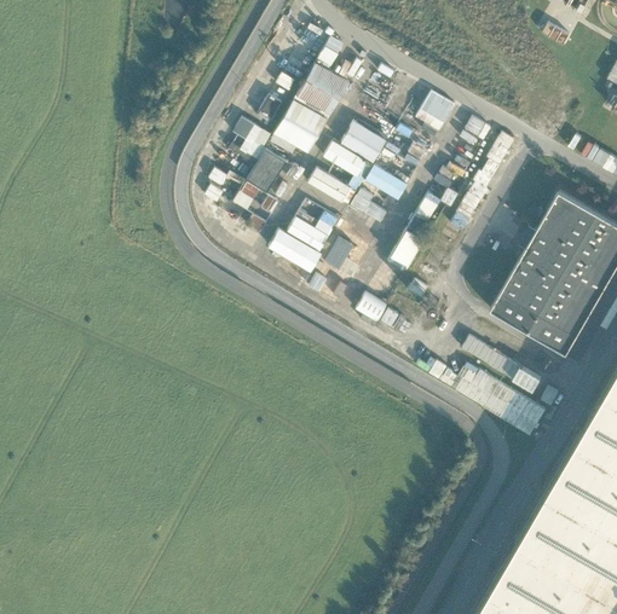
[(616,0),(607,0),(606,3),(605,10),(605,17),(609,23),(613,28),(616,29),(616,0)]
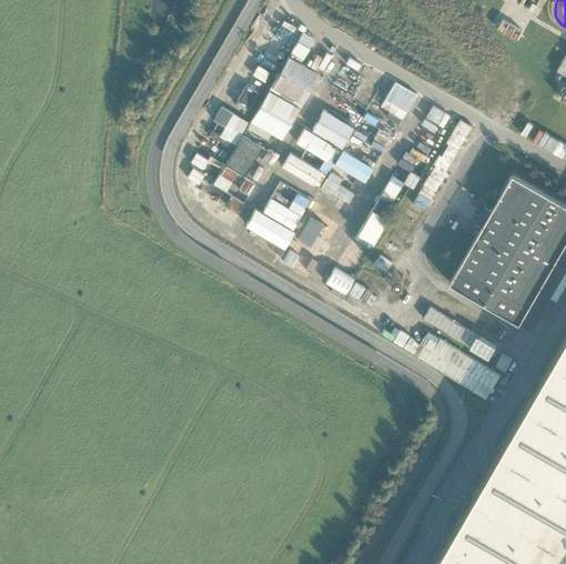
[(525,33),(504,20),(497,32),(518,44),(525,33)]
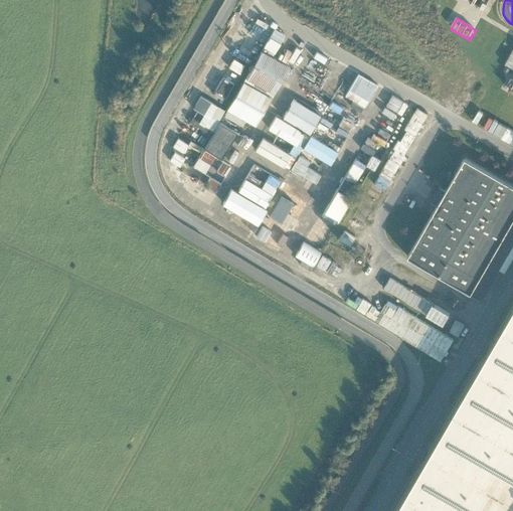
[(255,126),(272,95),(276,98),(292,67),(275,58),(287,35),(272,27),(225,117),(245,128),(248,122),(255,126)]
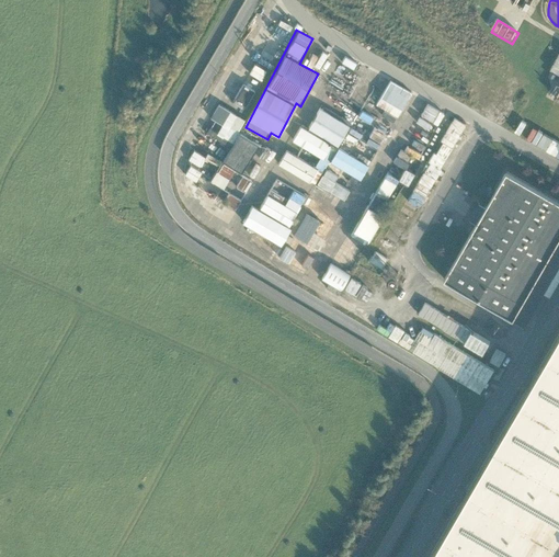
[(319,43),(312,56),(309,55),(304,65),(312,70),(326,47),(319,43)]
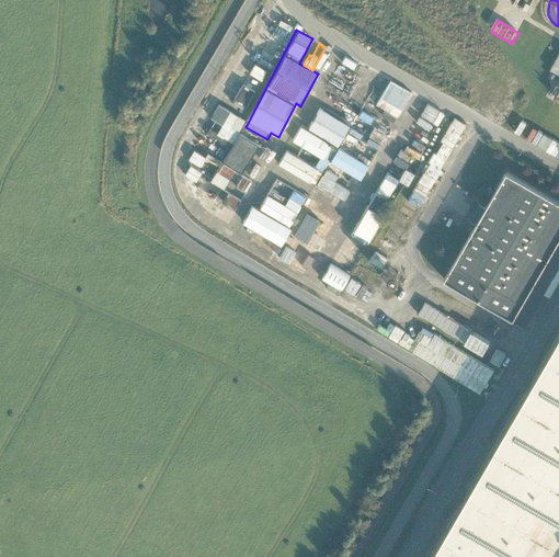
[(249,106),(267,71),(254,64),(236,100),(249,106)]
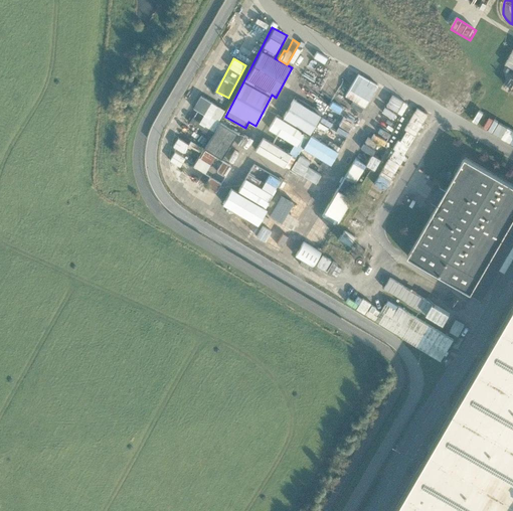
[(357,74),(346,99),(369,109),(379,86),(357,74)]
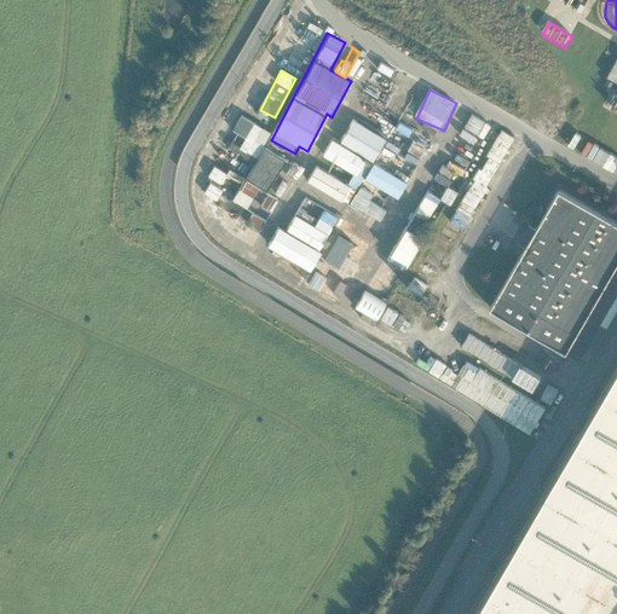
[(466,128),(486,140),(494,128),(473,116),(466,128)]
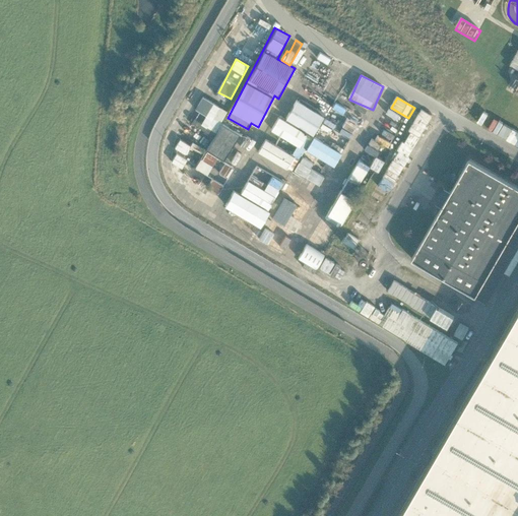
[(202,127),(218,133),(228,109),(201,100),(197,112),(206,115),(202,127)]
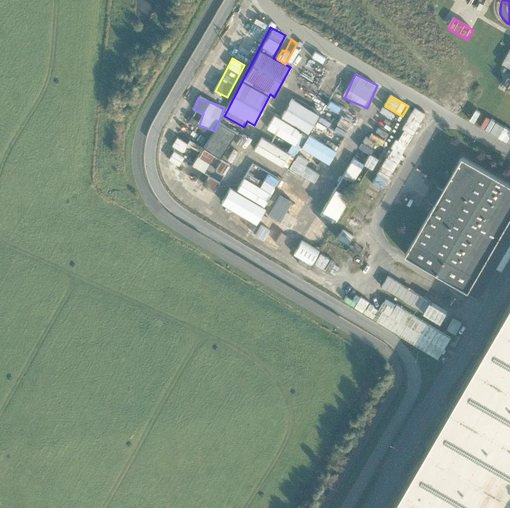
[(300,149),(332,164),(352,122),(343,118),(339,127),(344,130),(342,133),(322,124),(324,121),(319,118),(321,114),(290,99),(280,119),(273,115),(266,130),(292,142),(288,152),(260,138),(253,152),(290,169),(300,149)]
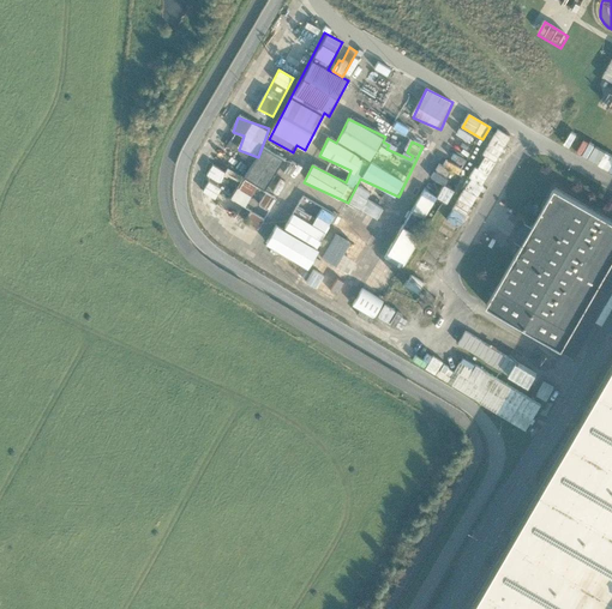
[(457,241),(511,137),(498,131),(443,234),(457,241)]
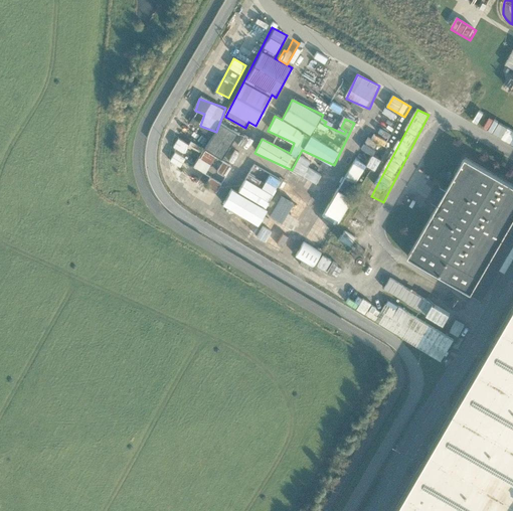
[(386,110),(378,122),(387,128),(394,116),(386,110)]
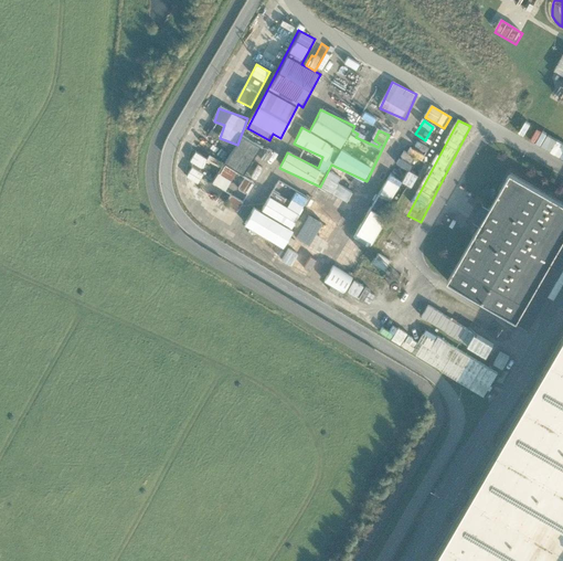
[(241,135),(221,172),(195,158),(190,168),(200,173),(192,189),(212,200),(209,205),(223,212),(226,205),(240,212),(245,202),(227,192),(238,171),(247,177),(264,147),(241,135)]
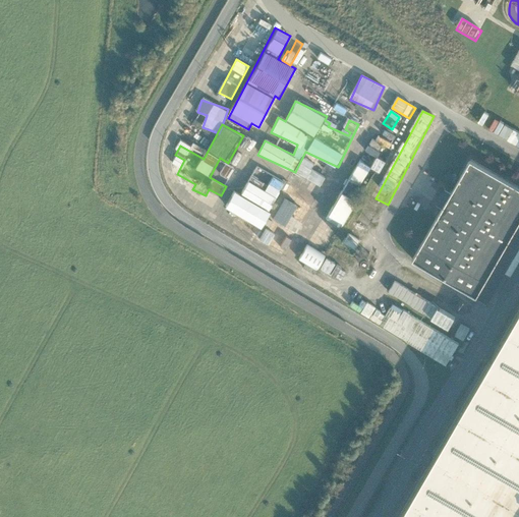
[(197,140),(207,147),(213,137),(203,131),(197,140)]
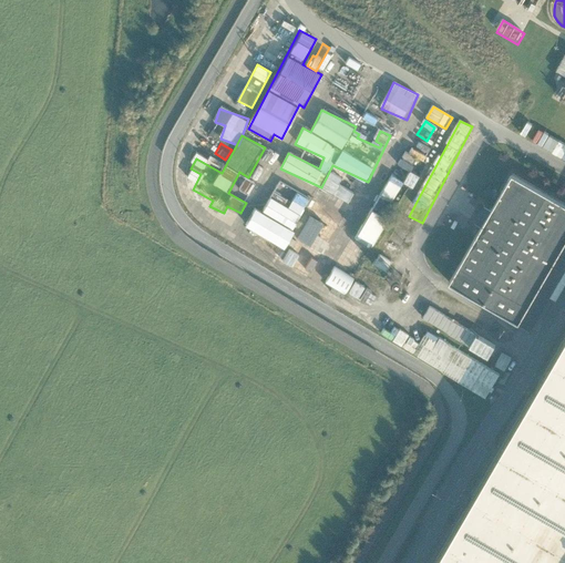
[(264,161),(269,164),(276,154),(270,151),(264,161)]
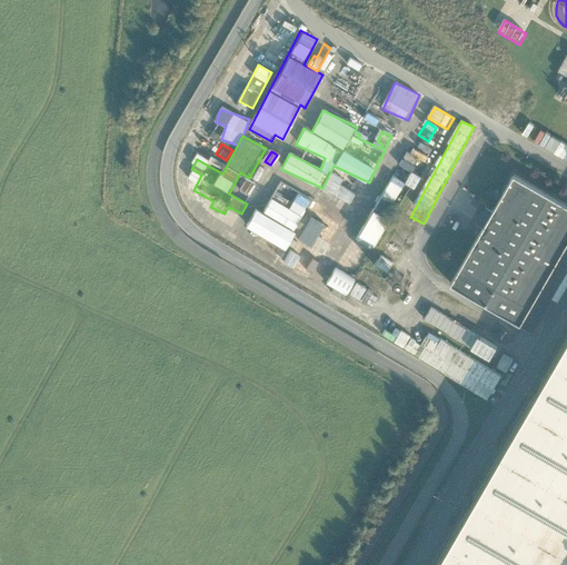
[(262,182),(266,170),(260,168),(256,180),(262,182)]
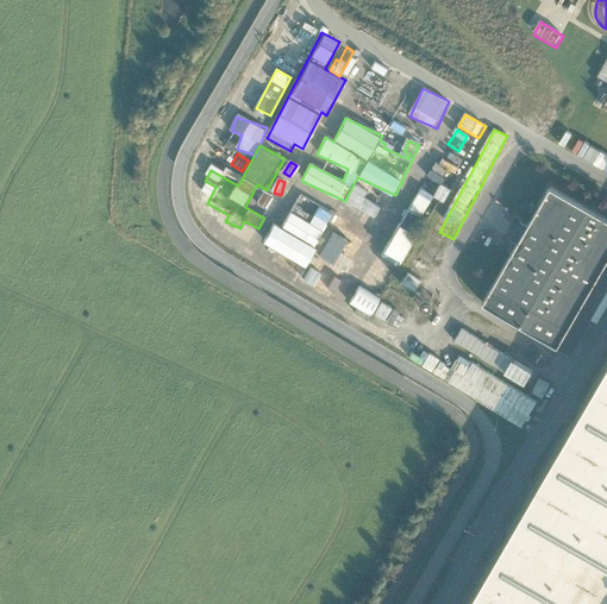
[(436,197),(421,189),(411,209),(430,219),(440,200),(445,203),(451,192),(442,186),(436,197)]
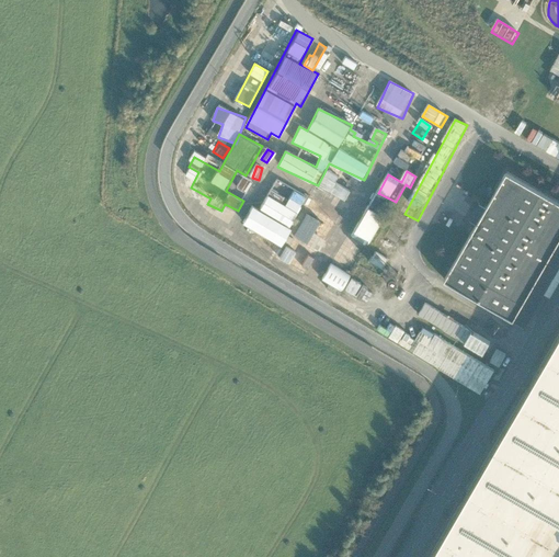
[(558,197),(515,172),(451,282),(529,329),(558,279),(558,197)]
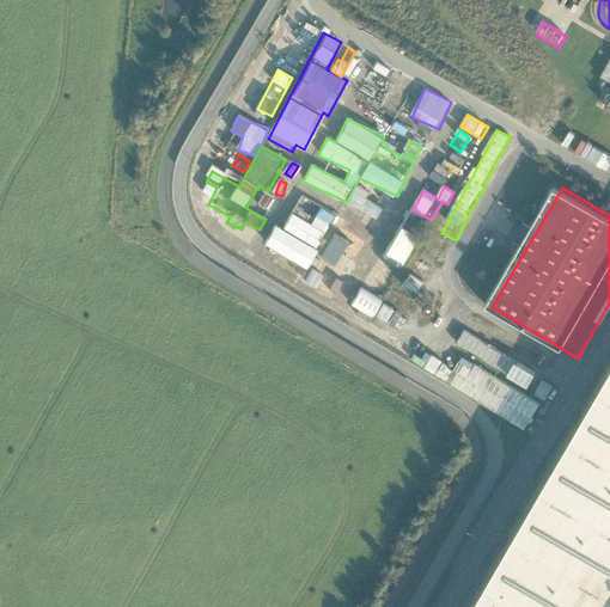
[(268,210),(275,198),(267,192),(260,204),(268,210)]
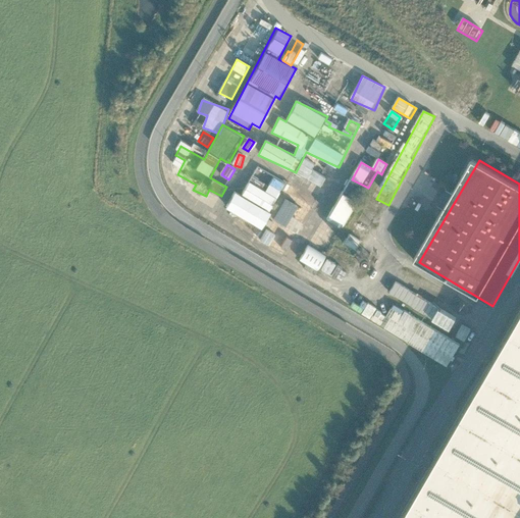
[(238,215),(230,225),(282,257),(295,239),(296,240),(315,208),(296,196),(299,192),(274,176),(268,185),(253,175),(241,195),(234,191),(223,207),(238,215)]
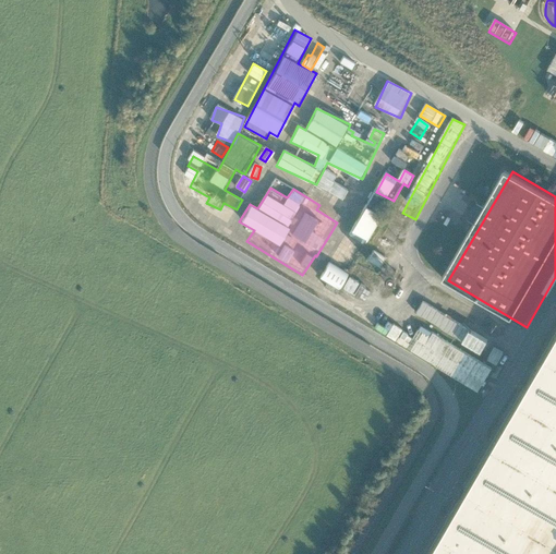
[(364,205),(350,230),(369,241),(383,216),(364,205)]
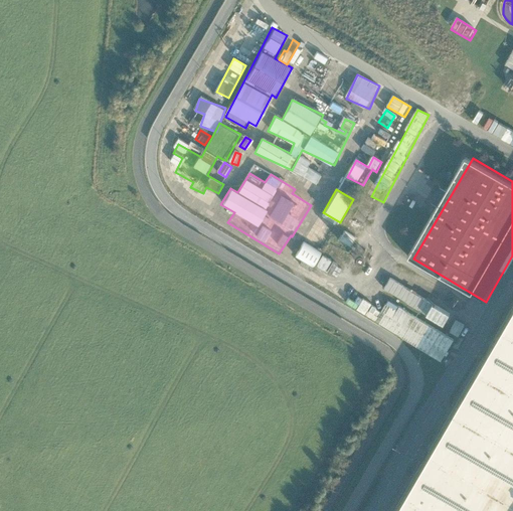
[(308,238),(323,246),(328,237),(313,228),(308,238)]
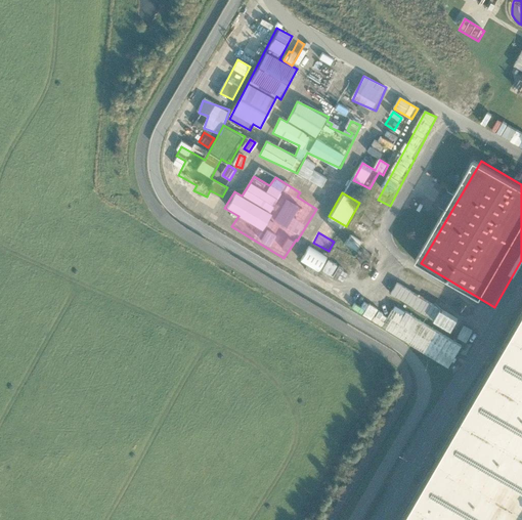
[(307,247),(300,263),(321,272),(329,256),(307,247)]
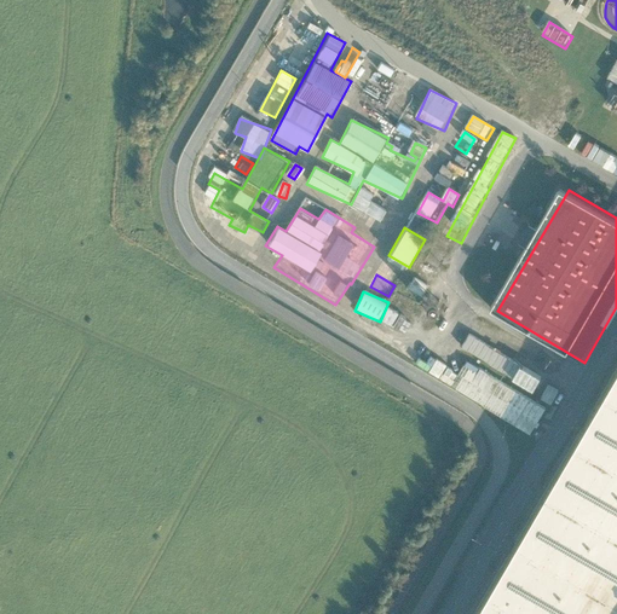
[(468,335),(461,348),(514,377),(522,364),(468,335)]
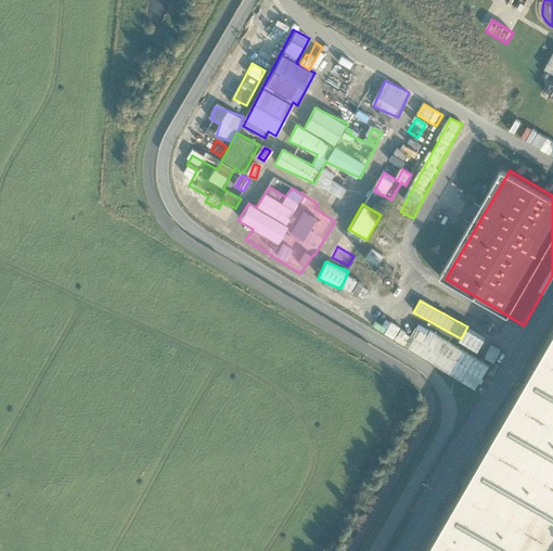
[(408,350),(478,389),(491,366),(421,327),(408,350)]
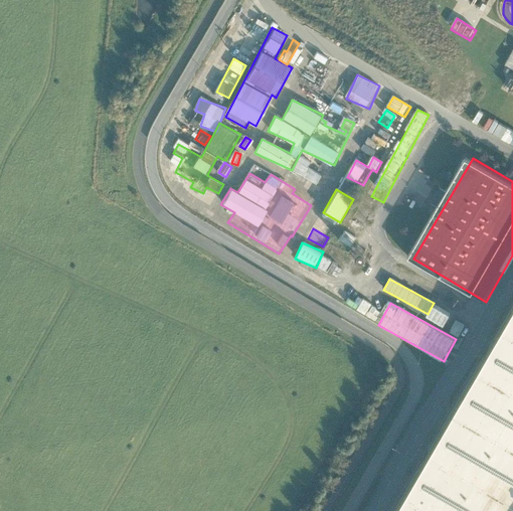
[(512,314),(398,510),(512,510),(512,314)]
